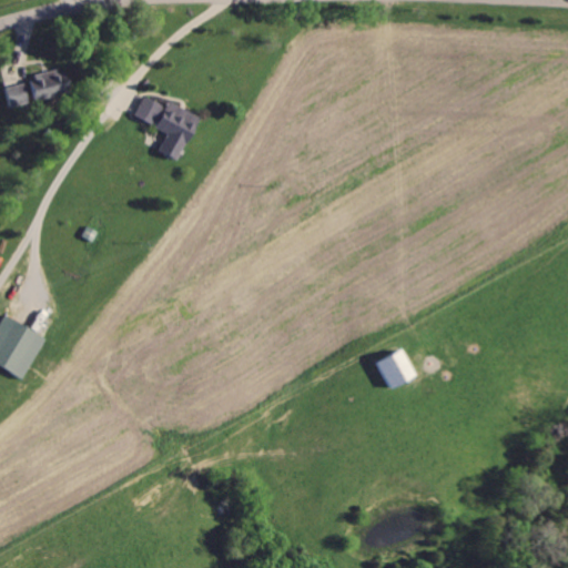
[(28,74),(33,101),(71,92),(64,67),(28,74)]
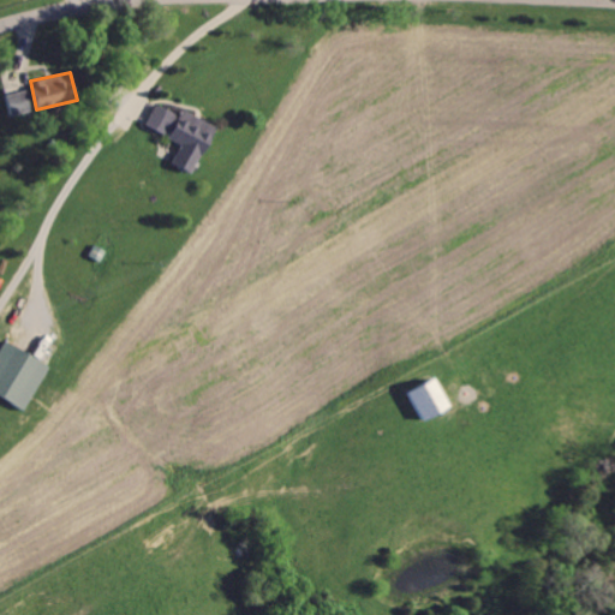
[(5,91),(11,115),(33,109),(27,85),(17,88),(5,91)]
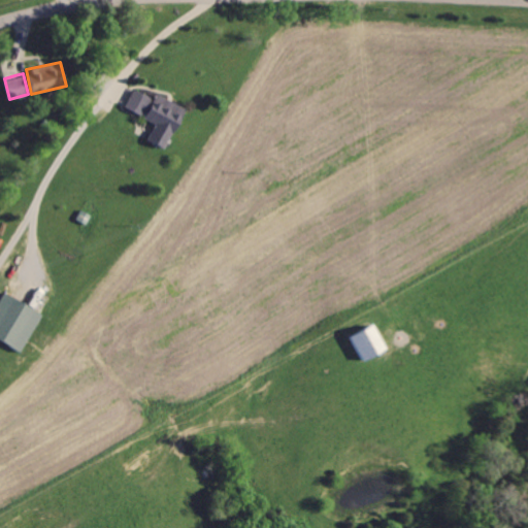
[(138,89),(132,99),(127,107),(154,123),(143,139),(166,152),(191,109),(162,92),(157,100),(138,89)]
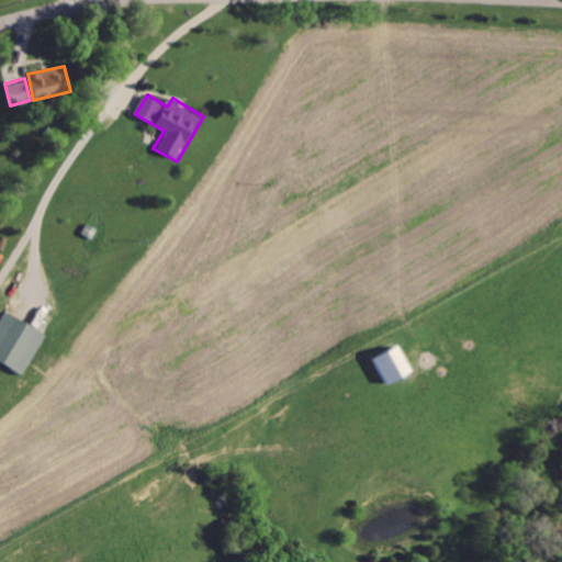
[(6,310),(0,318),(0,362),(22,375),(46,333),(6,310)]
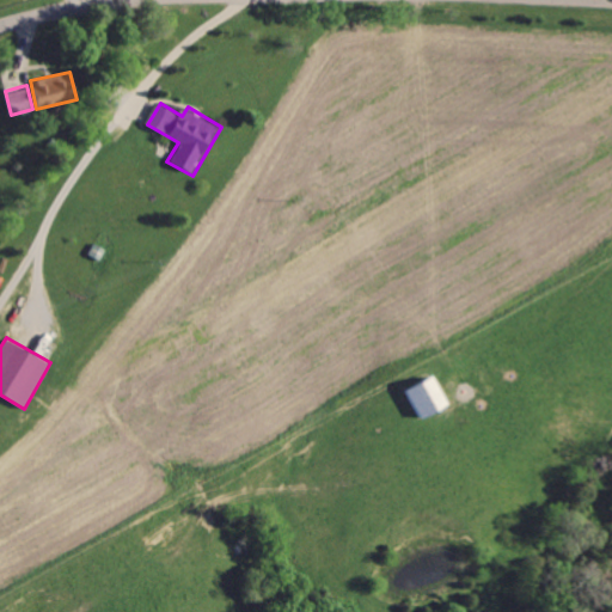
[(404,390),(421,420),(451,403),(435,373),(404,390)]
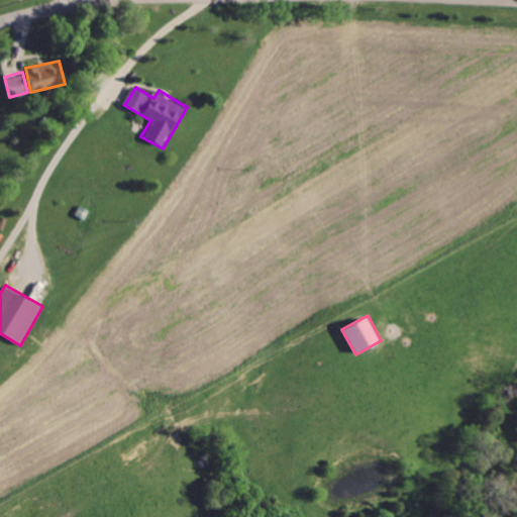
All buildings are outlined.
